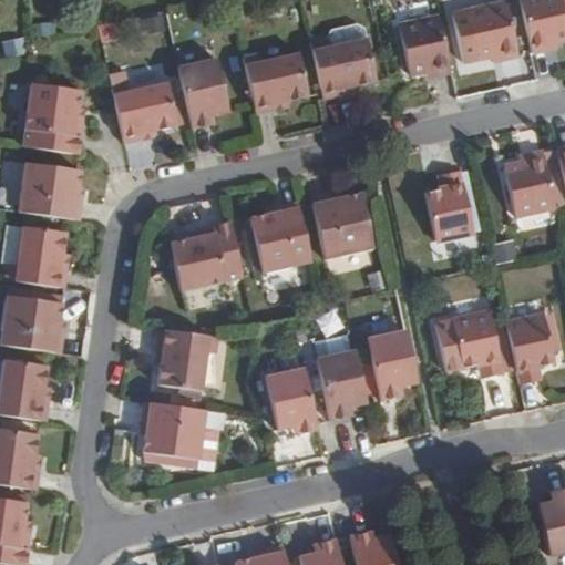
[(564,16),(561,0),(521,0),(533,52),(548,49),(548,43),(554,42),(564,39),(564,16)]
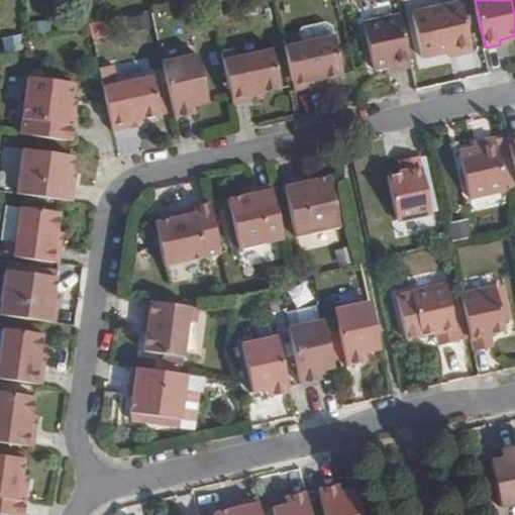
[(455,49),(457,54),(473,50),(462,1),(426,8),(436,54),(449,50),(455,49)]
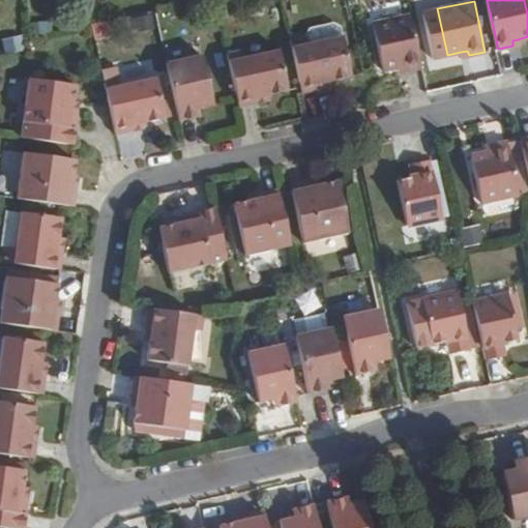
[(420,19),(381,20),(382,74),(421,72),(420,19)]
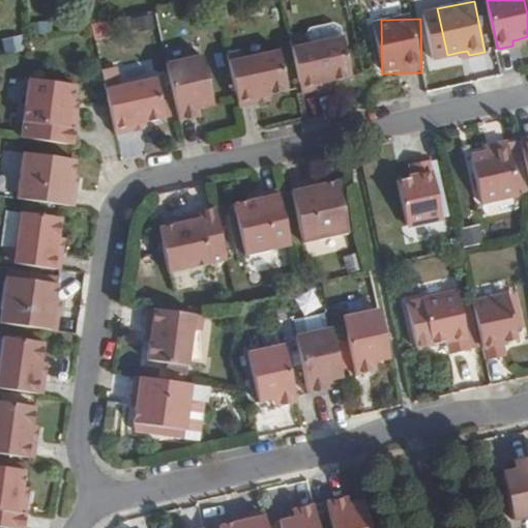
[(306,35),(291,38),(302,92),(324,88),(323,83),(353,77),(345,36),(343,27),(336,23),(311,29),(306,35)]
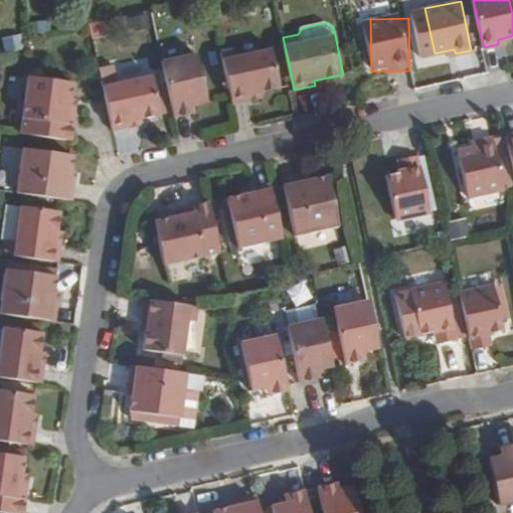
[(23,36),(4,39),(6,53),(25,51),(23,36)]
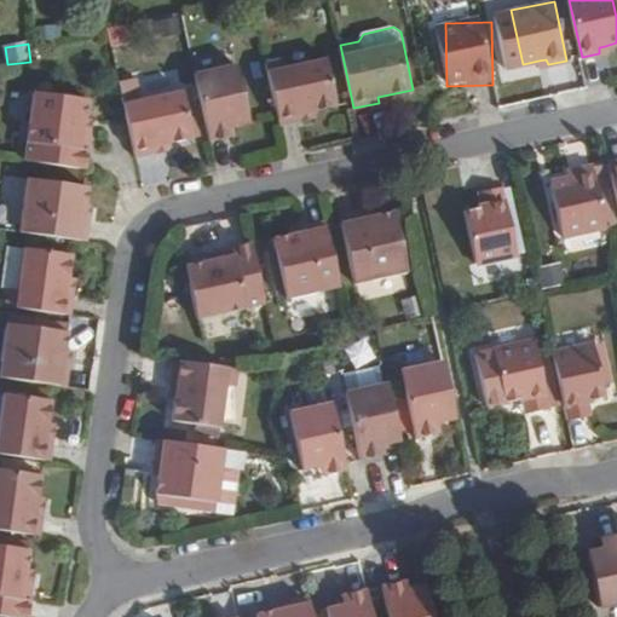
[(283,57),(266,62),(280,125),(304,119),(303,113),(316,109),(338,105),(328,58),(287,67),(283,57)]
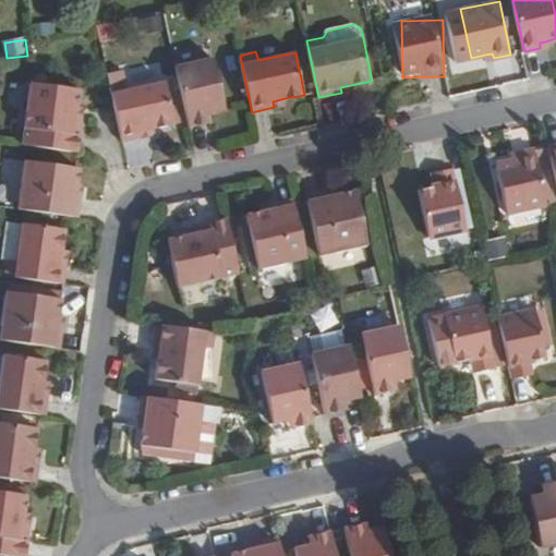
[(215,57),(176,65),(189,127),(205,123),(204,115),(209,112),(227,109),(215,57)]
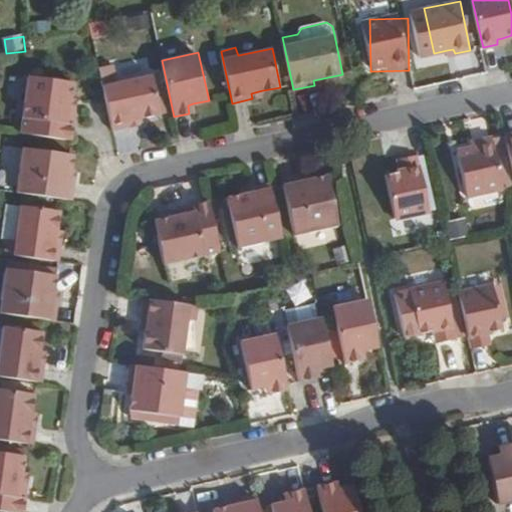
[(29,73),(20,131),(71,139),(74,112),(67,111),(70,96),(73,78),(29,73)]
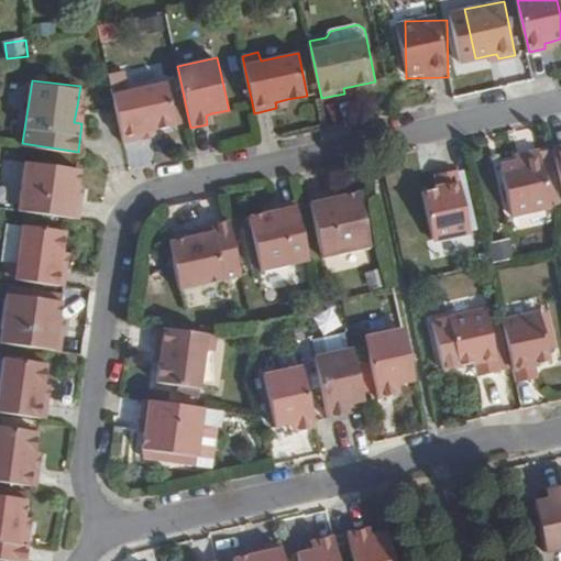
[(128,81),(111,85),(124,144),(146,139),(143,131),(156,129),(176,123),(167,81),(129,89),(128,81)]
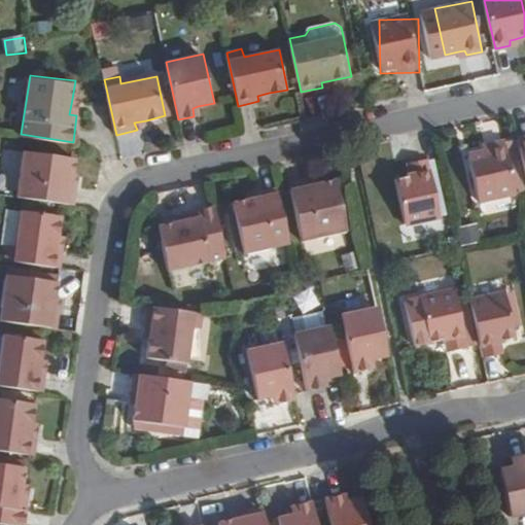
[(78,99),(72,99),(69,114),(76,115),(78,99)]
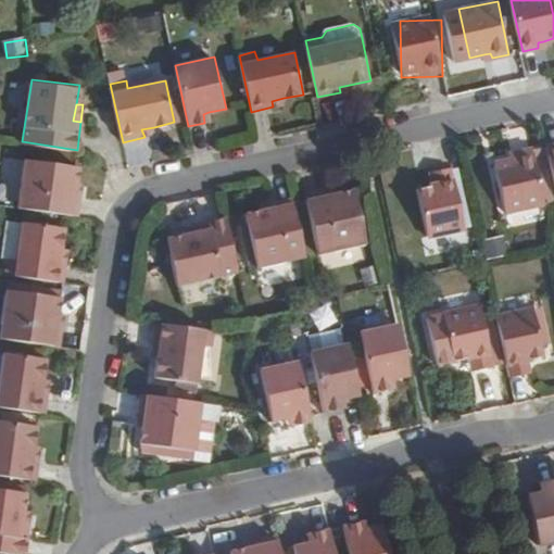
[(158,134),(154,127),(141,129),(145,137),(158,134)]
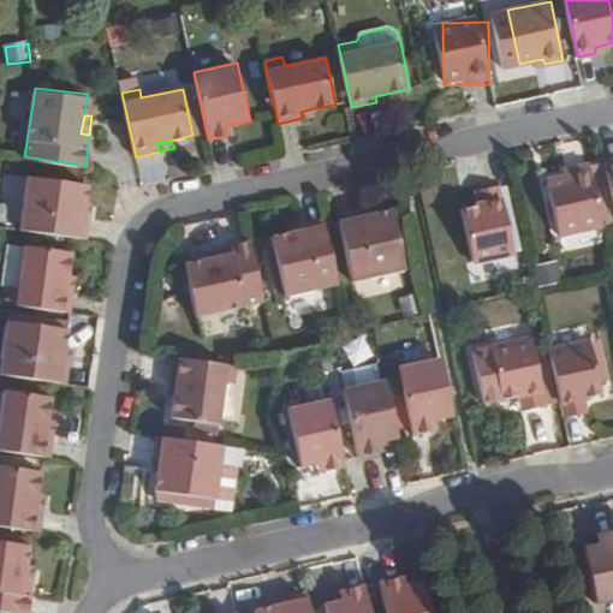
[(572,178),(566,179),(547,183),(558,234),(612,222),(612,212),(601,162),(572,168),(572,178)]
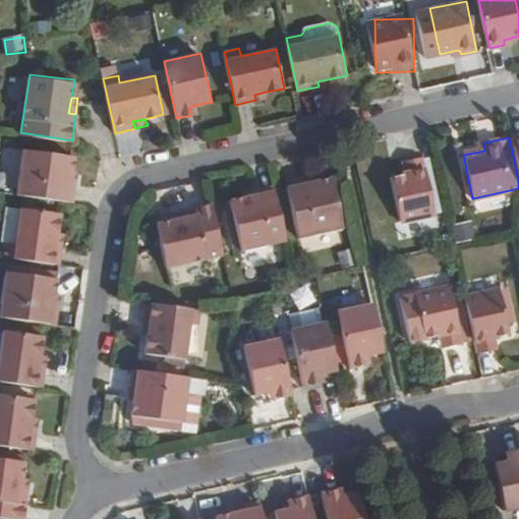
[(22,148),(16,193),(67,200),(72,170),(73,156),(22,148)]
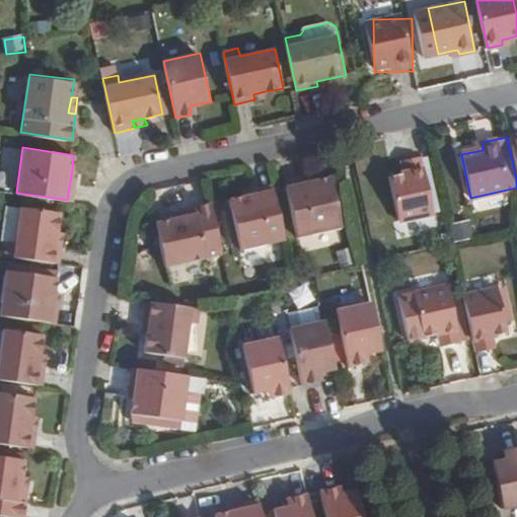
[(412,172),(405,174),(391,176),(400,220),(435,214),(424,155),(409,159),(412,172)]
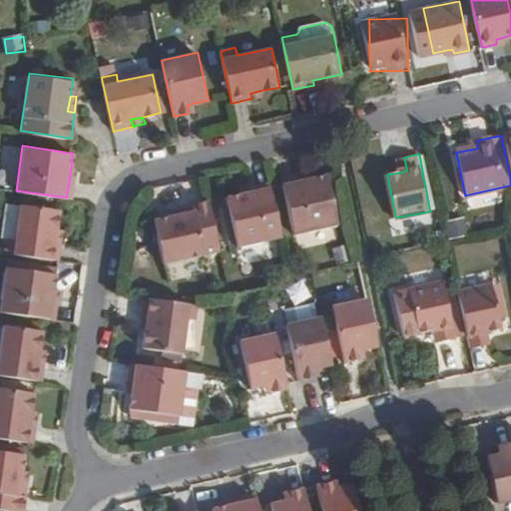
[(398,158),(401,172),(407,170),(404,157),(398,158)]
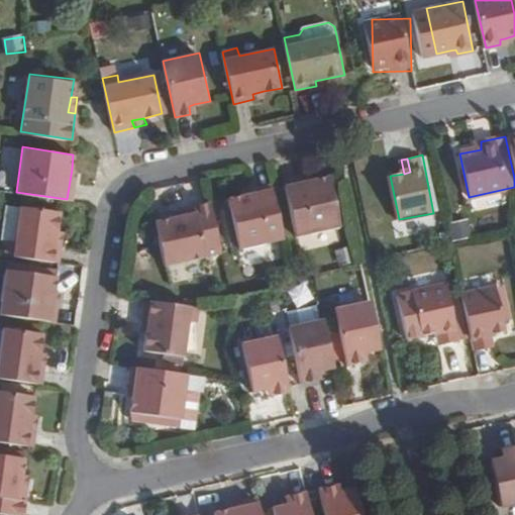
[(72,169),(67,199),(73,200),(78,170),(72,169)]
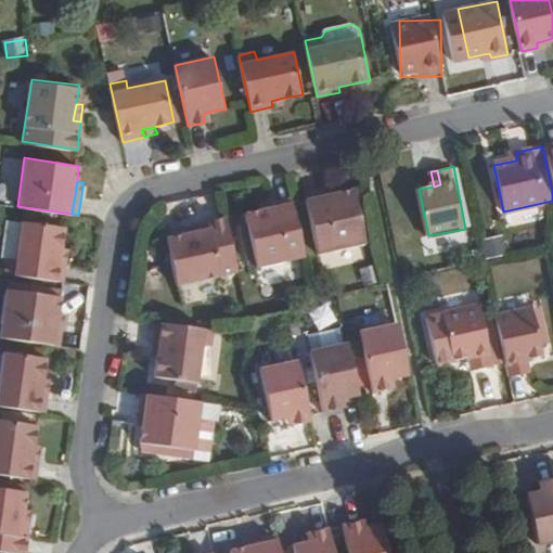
[(307,197),(338,191),(336,185),(306,192),(307,197)]
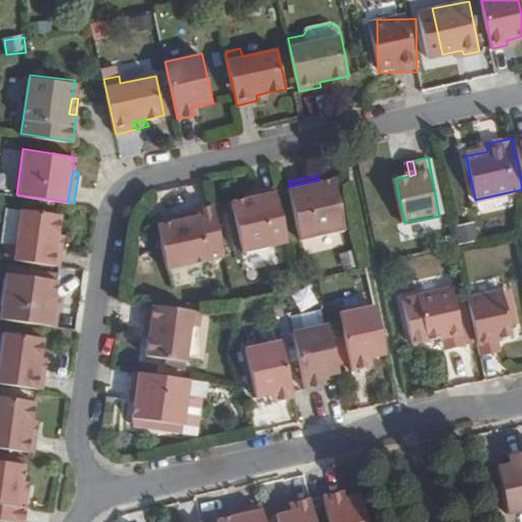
[(334,177),(319,180),(290,186),(301,236),(344,228),(334,177)]
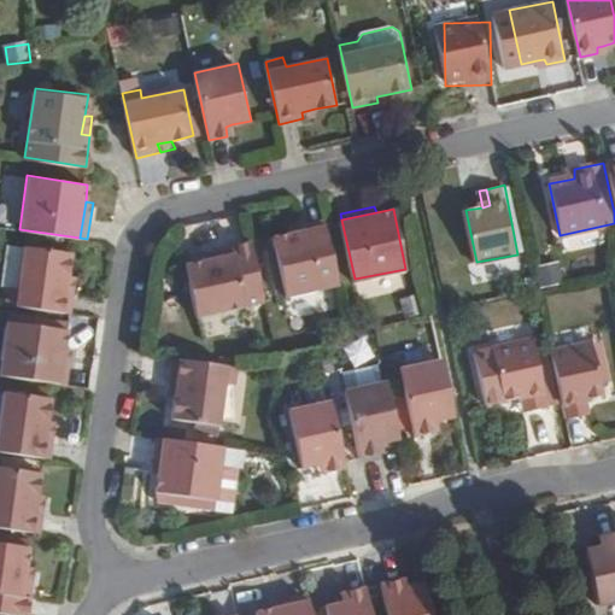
[(324,224),(324,217),(290,226),(291,232),(324,224)]
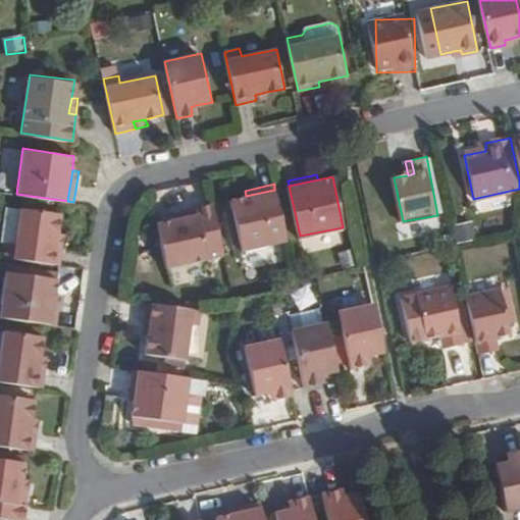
[(243,249),(286,240),(274,190),(246,196),(231,199),(243,249)]
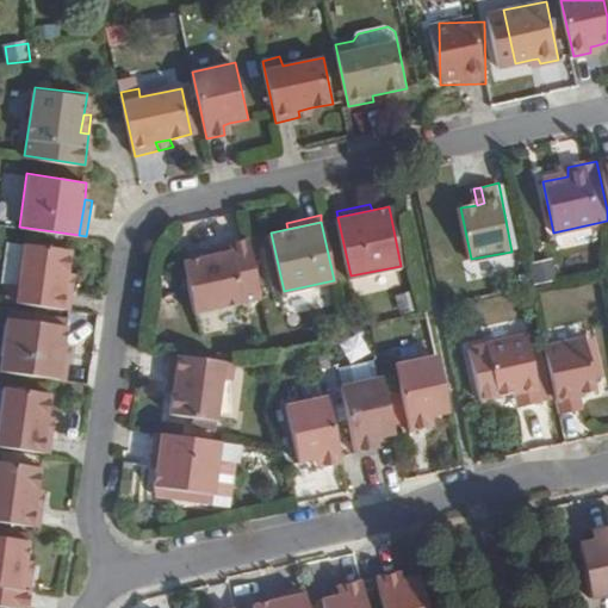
[(261,297),(248,239),(217,246),(218,252),(202,256),(184,260),(194,312),(261,297)]
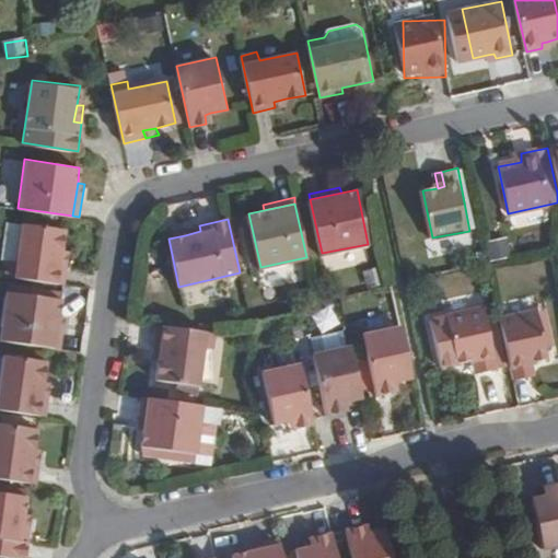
[(7,257),(4,275),(62,282),(66,263),(59,262),(62,248),(66,230),(21,223),(15,258),(7,257)]
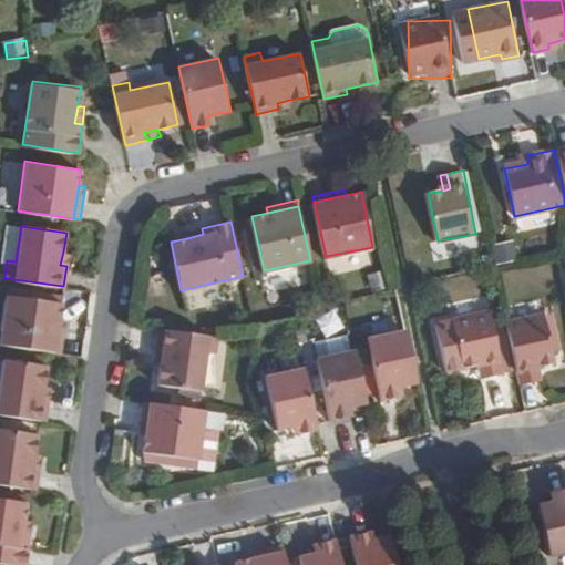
[(203,234),(202,228),(186,230),(187,238),(203,234)]
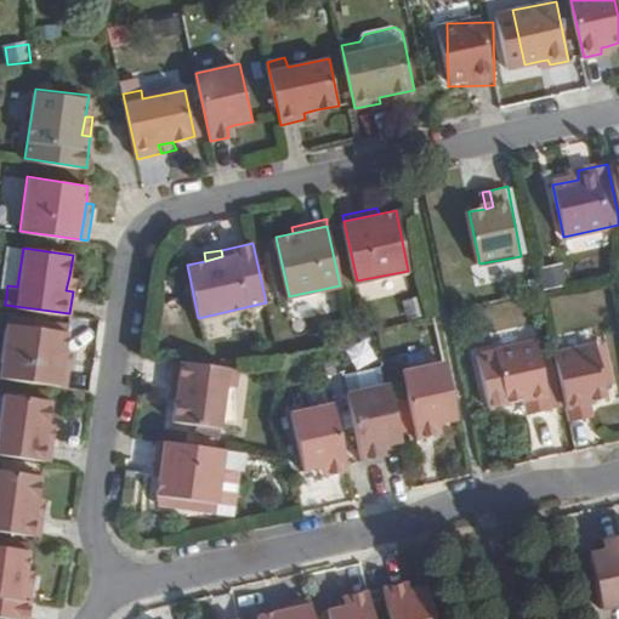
[(6,323),(0,363),(0,375),(60,385),(66,350),(67,331),(6,323)]
